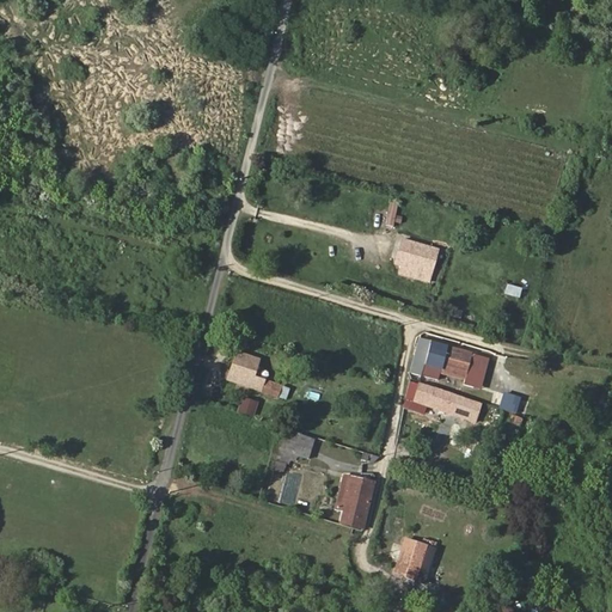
[(202,35),(202,47),(219,47),(219,35),(202,35)]
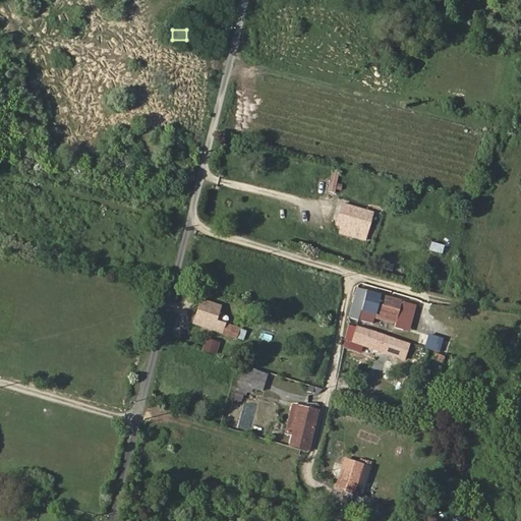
[(331,171),(325,190),(337,193),(341,174),(331,171)]
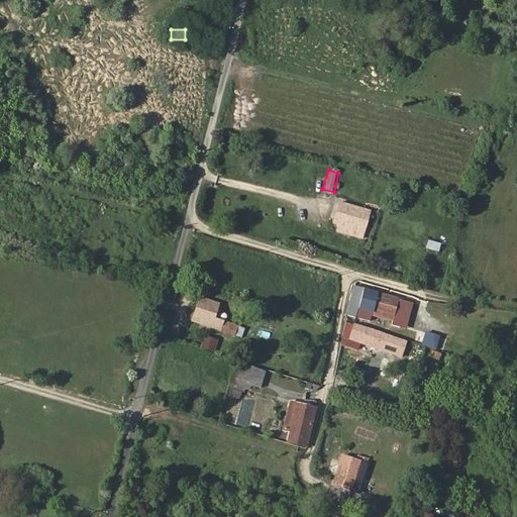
[(240,208),(224,202),(221,212),(237,217),(240,208)]
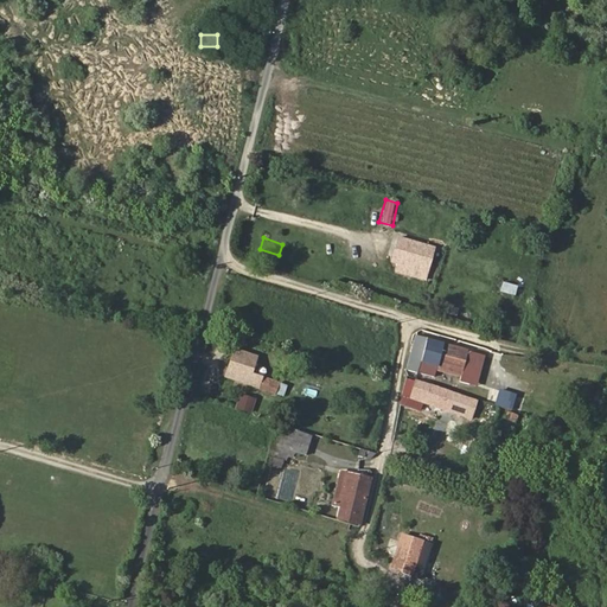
[(397,264),(396,272),(427,281),(436,248),(400,237),(393,262),(397,264)]
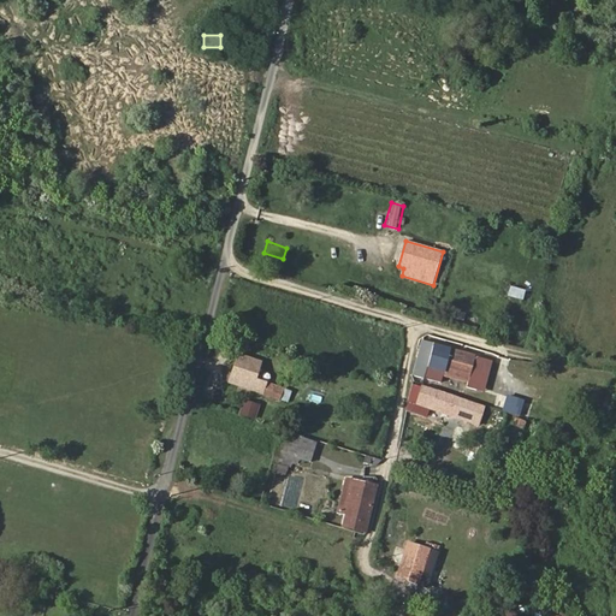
[(511,285),(509,296),(525,300),(527,290),(511,285)]
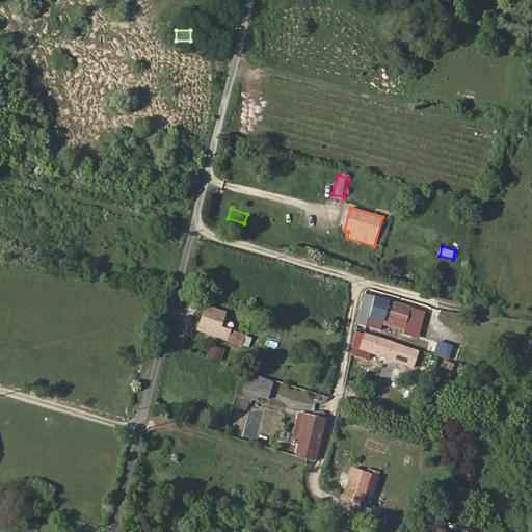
[(470,293),(461,291),(458,302),(467,304),(470,293)]
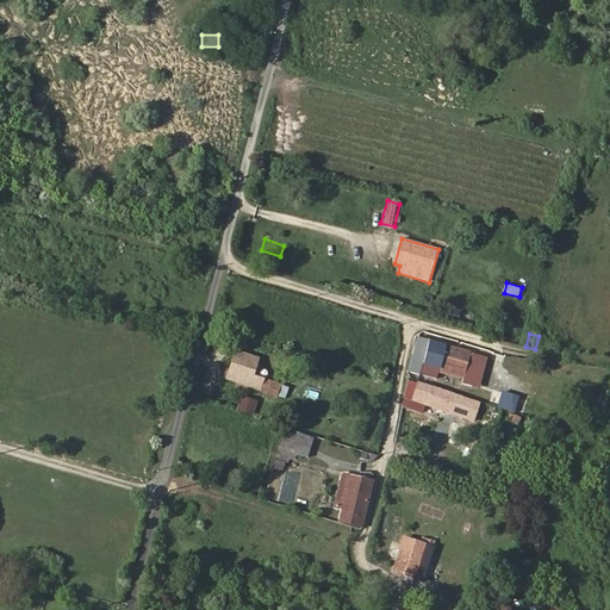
[(484,375),(489,359),(435,344),(419,340),(412,373),(439,380),(442,371),(465,375),(462,386),(473,388),(477,374),(484,375)]
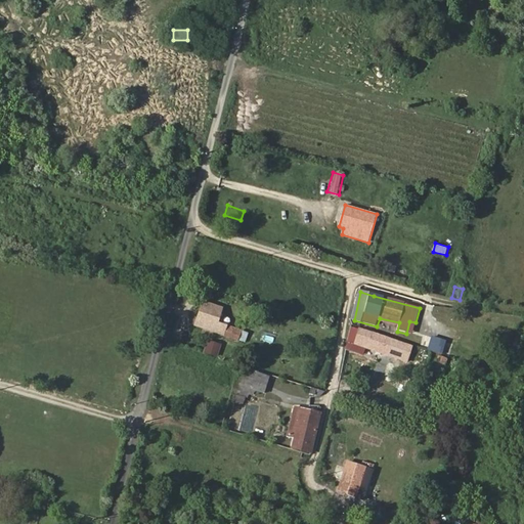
[(242,340),(245,331),(220,322),(225,306),(207,300),(199,324),(242,340)]
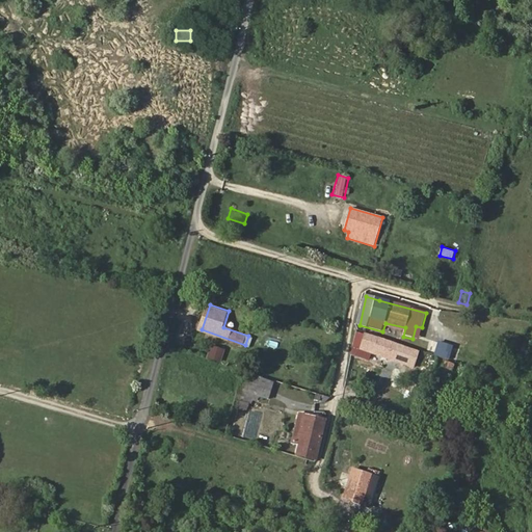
[(389,360),(394,344),(357,333),(354,348),(360,349),(358,356),(368,361),(370,354),(389,360)]
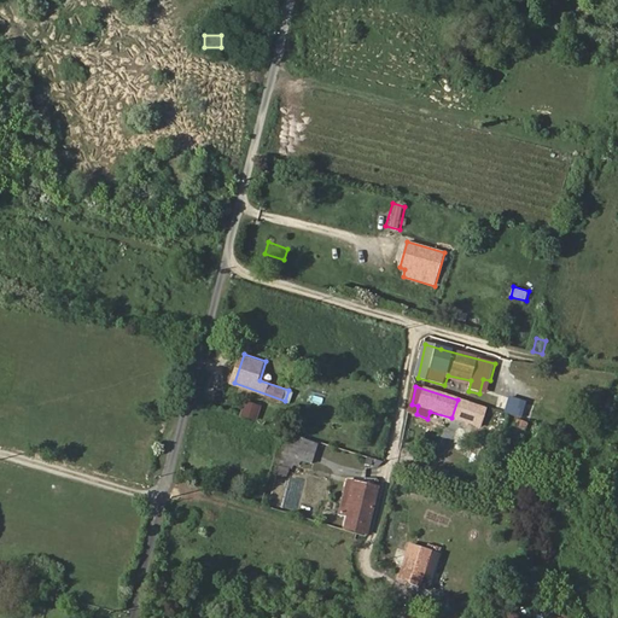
[(243,417),(257,420),(261,404),(245,402),(243,417)]
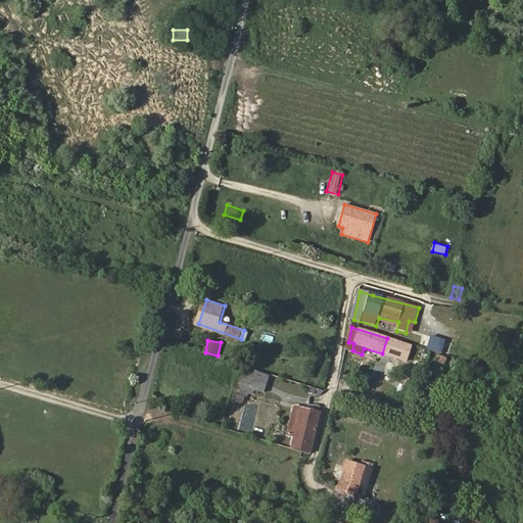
[(447,359),(438,355),(434,373),(443,374),(447,359)]
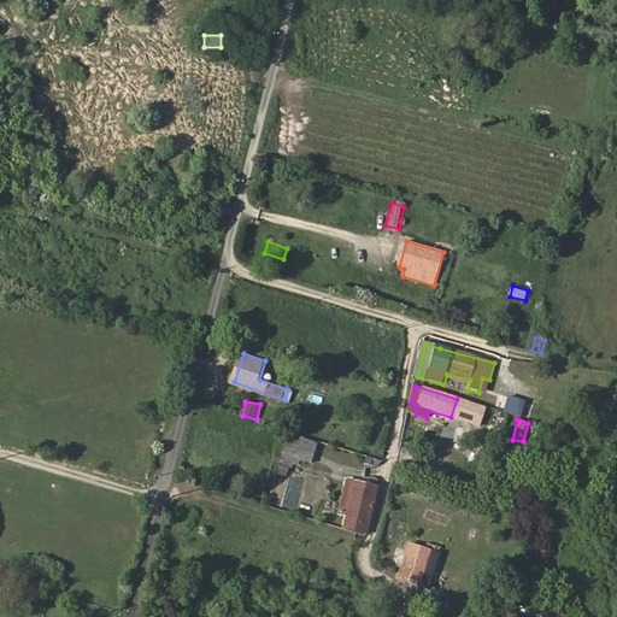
[(292,445),(303,448),(304,447),(316,451),(318,444),(294,436),(292,445)]
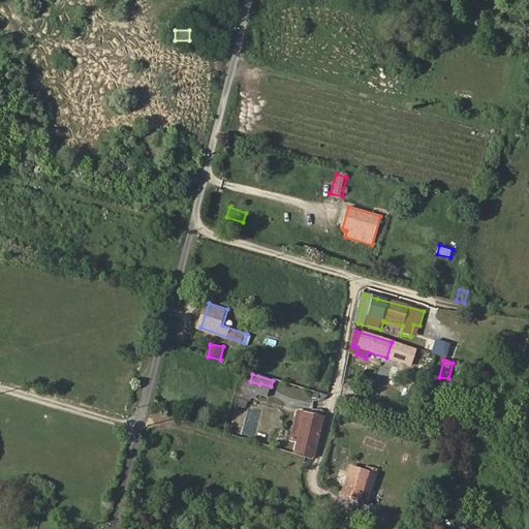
[(315,459),(324,417),(315,415),(306,456),(315,459)]
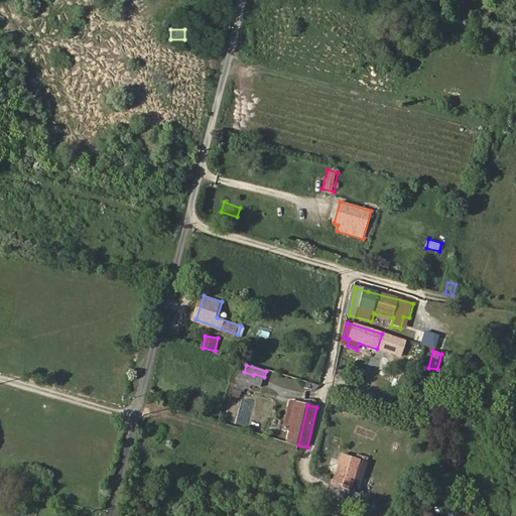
[(368,464),(344,456),(333,485),(357,493),(368,464)]
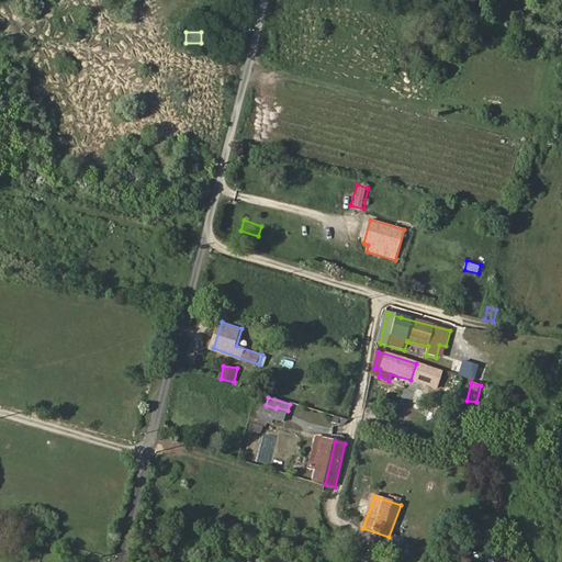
[(503,541),(503,544),(520,550),(521,547),(503,541)]
